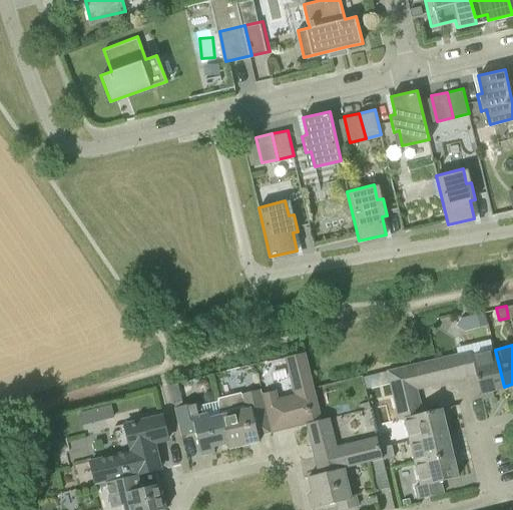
[(495,350),(471,356),(475,373),(481,398),(493,395),(492,390),(504,387),(495,350)]
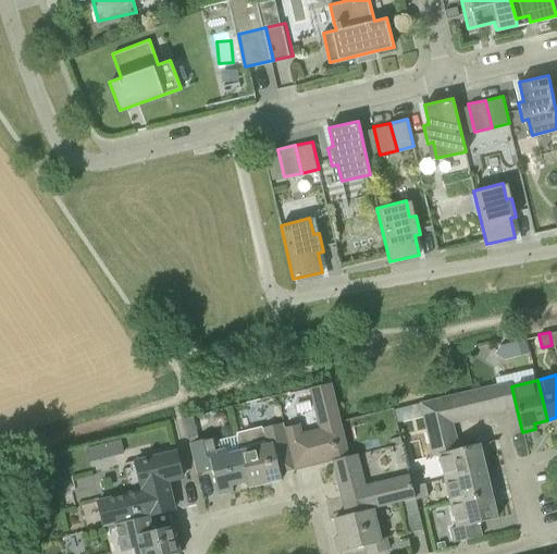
[(497,383),(503,408),(516,405),(511,386),(510,381),(497,383)]
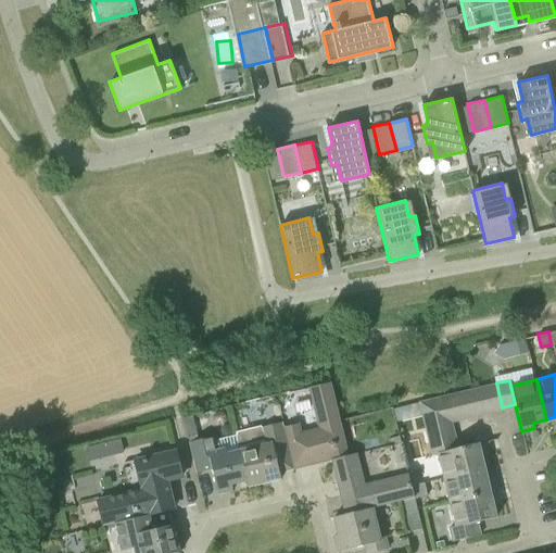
[(331,459),(348,454),(330,381),(308,386),(318,427),(300,431),(298,423),(283,426),(292,461),(293,467),(331,459)]
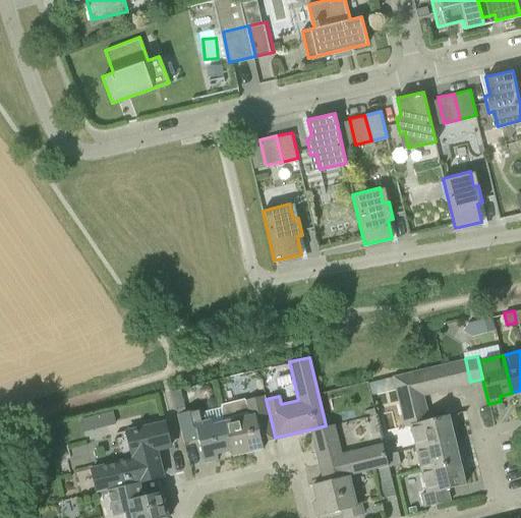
[(470,382),(465,358),(453,361),(459,385),(470,382)]
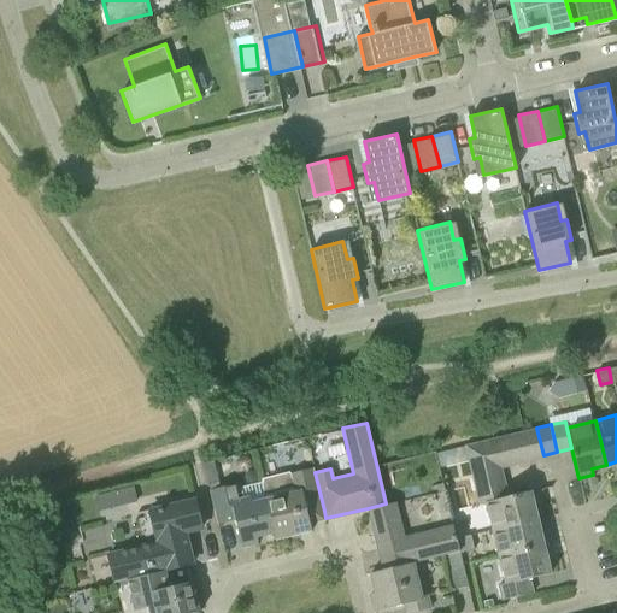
[(544,455),(536,428),(523,431),(529,459),(544,455)]
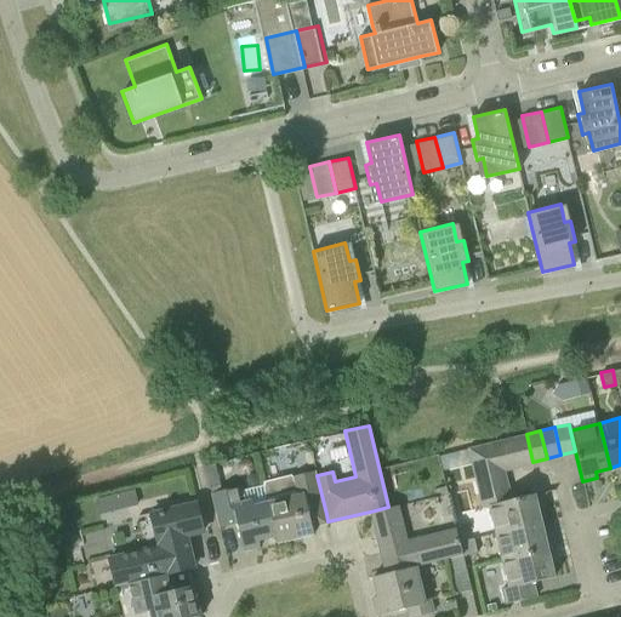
[(512,438),(519,464),(533,462),(527,434),(512,438)]
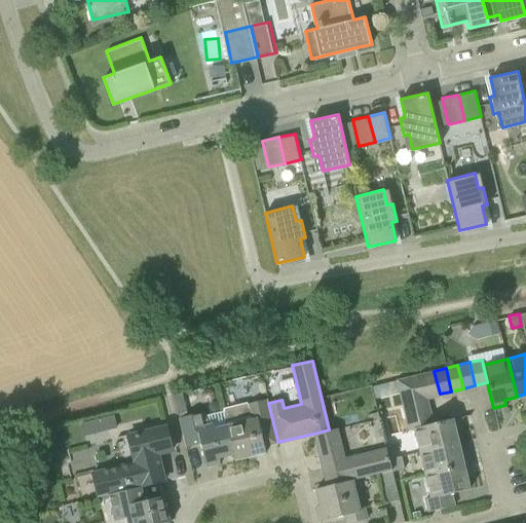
[(431,371),(428,372),(434,396),(437,395),(440,394),(434,371),(431,371)]
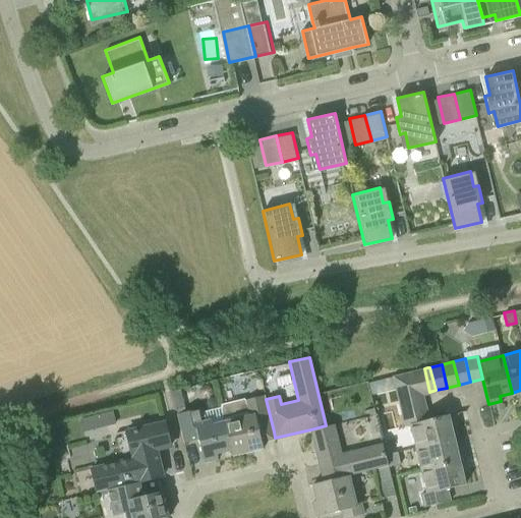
[(429,392),(424,368),(393,376),(422,394),(429,392)]
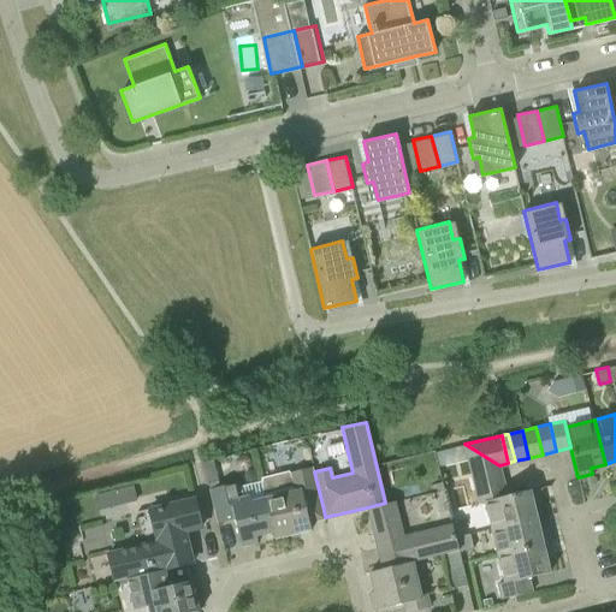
[(499,465),(465,444),(474,486),(503,480),(499,465)]
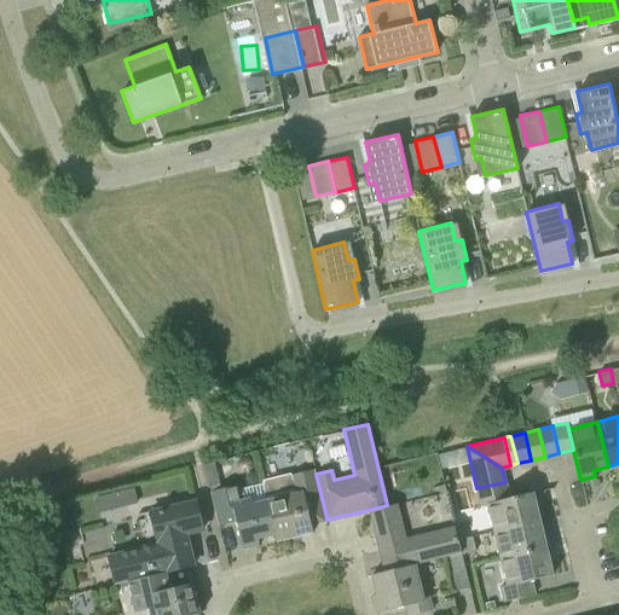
[(325,512),(316,474),(313,469),(290,474),(295,493),(264,500),(271,533),(275,533),(276,539),(312,531),(308,516),(325,512)]
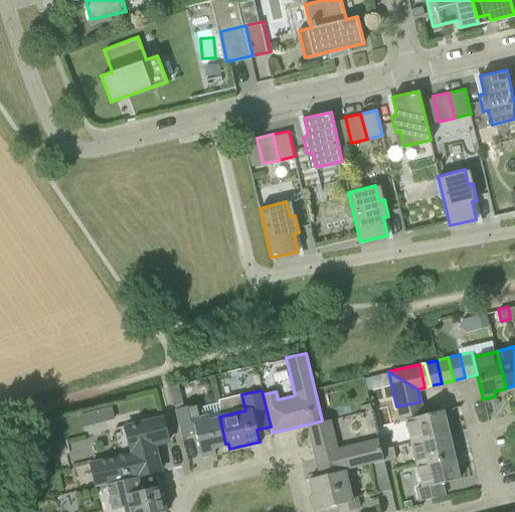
[(214,447),(225,444),(219,416),(209,418),(208,414),(202,415),(198,402),(174,408),(181,437),(196,434),(202,456),(215,453),(214,447)]
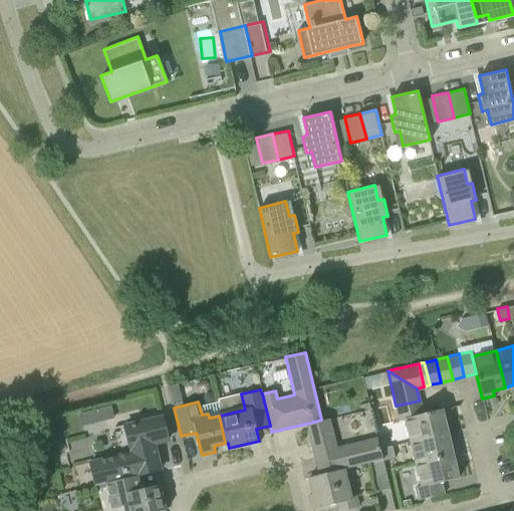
[(101,419),(113,416),(110,404),(98,407),(101,419)]
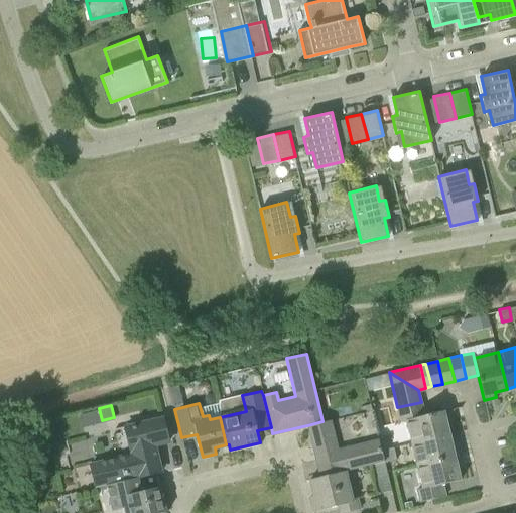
[(452,420),(448,408),(406,419),(411,440),(448,431),(446,421),(452,420)]
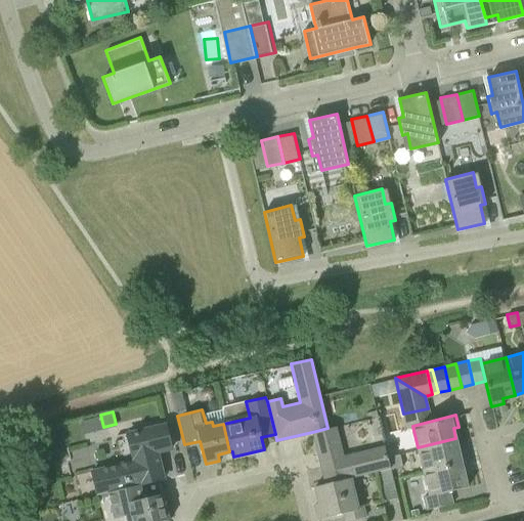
[(107,491),(140,484),(163,478),(157,451),(171,447),(165,423),(126,432),(132,458),(90,468),(96,494),(107,491)]
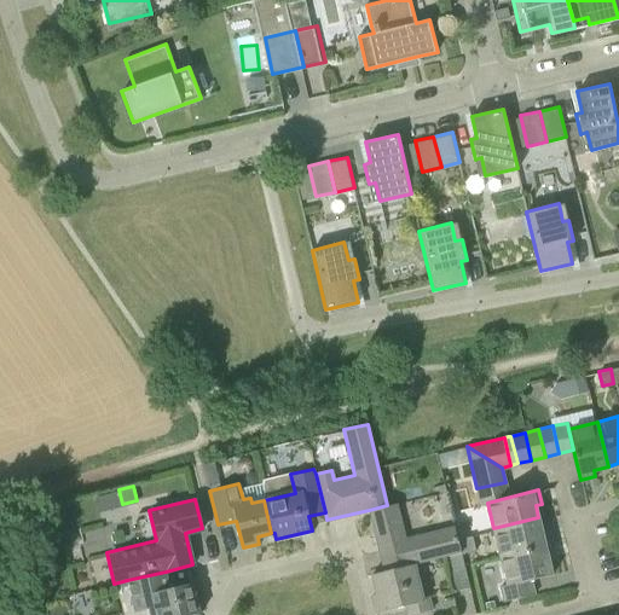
[(445,556),(462,552),(457,539),(455,526),(405,538),(397,503),(387,505),(369,510),(379,551),(385,550),(388,569),(414,563),(445,556)]
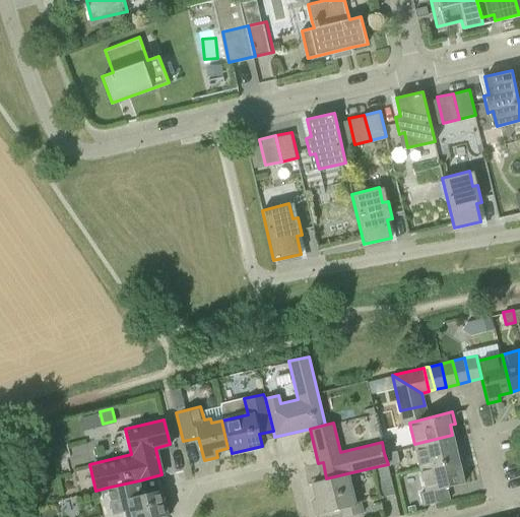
[(419,466),(463,456),(462,452),(457,454),(452,435),(414,444),(419,466)]
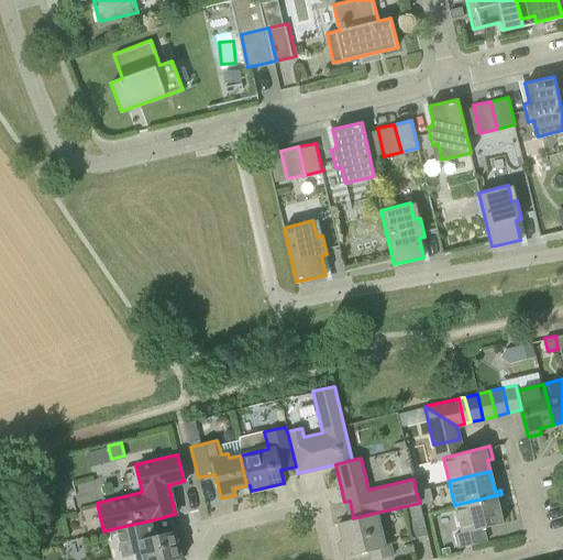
[(416,491),(420,503),(432,501),(429,487),(416,491)]
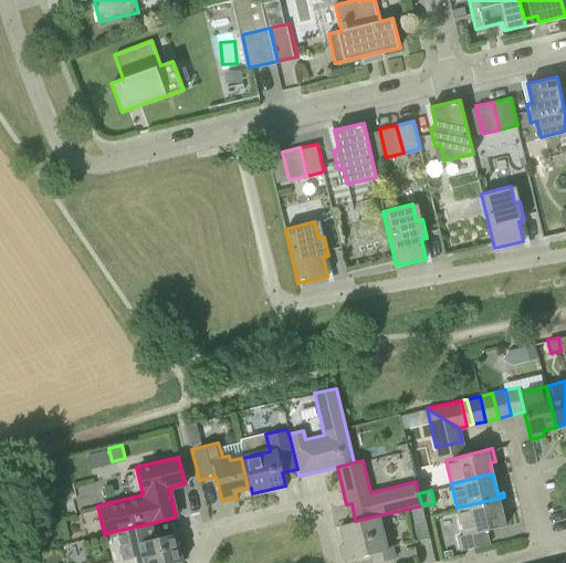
[(457,535),(461,550),(488,543),(484,530),(504,524),(501,511),(507,510),(504,497),(457,508),(463,534),(457,535)]
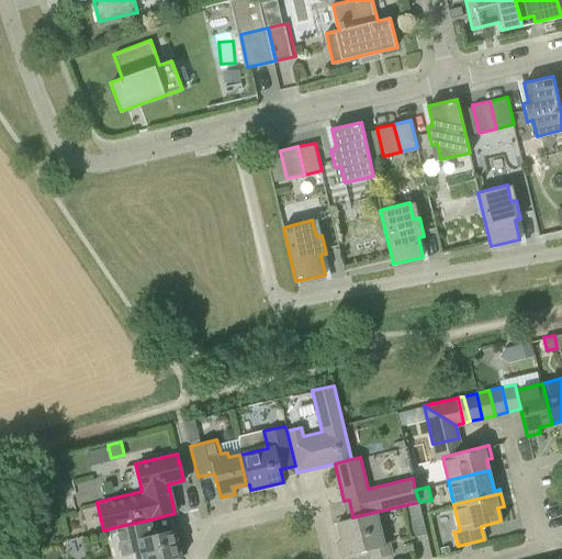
[(419,502),(404,505),(412,536),(426,533),(419,502)]
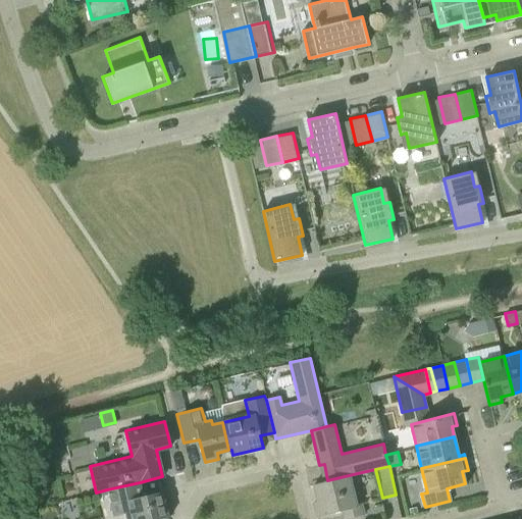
[(313,501),(317,516),(342,510),(344,518),(364,514),(361,502),(355,503),(349,475),(327,480),(313,483),(317,500),(313,501)]
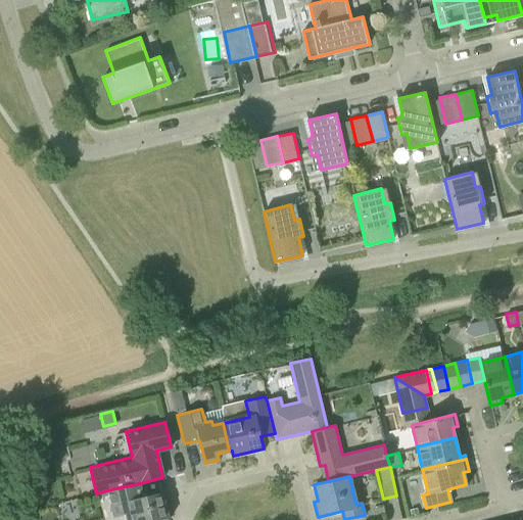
[(114,516),(126,514),(127,519),(160,519),(170,518),(163,492),(143,498),(140,483),(107,490),(114,516)]
